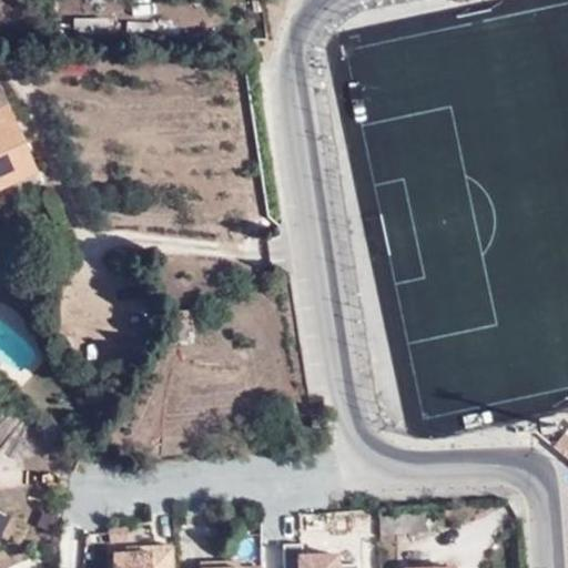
[(0,188),(37,171),(0,90),(0,188)]
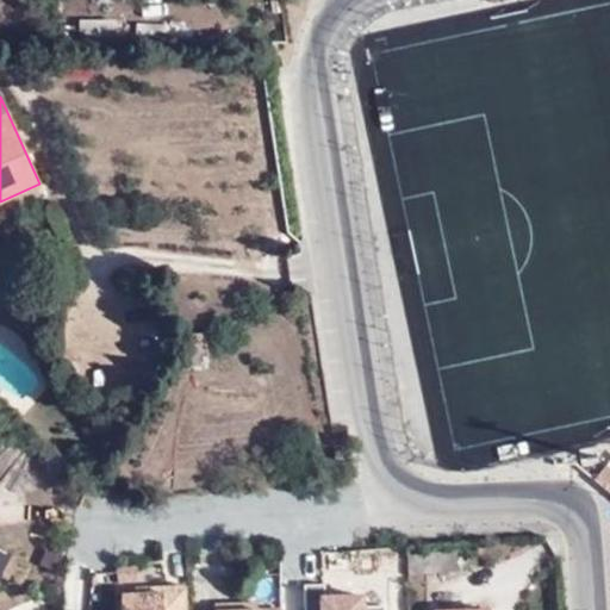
[(205,352),(185,352),(185,363),(205,363),(205,352)]
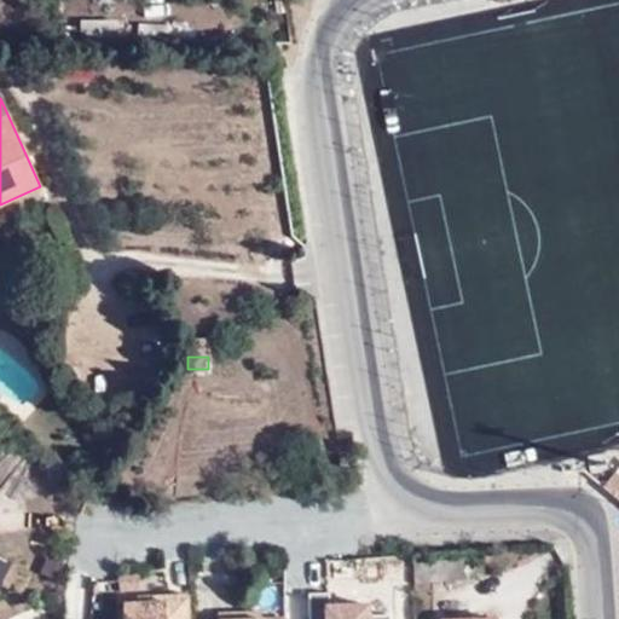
[(583,469),(583,460),(563,460),(562,470),(583,469)]
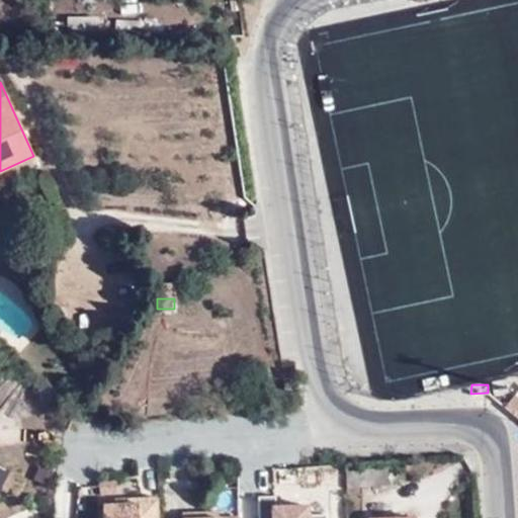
[(390,484),(389,465),(347,468),(348,487),(390,484)]
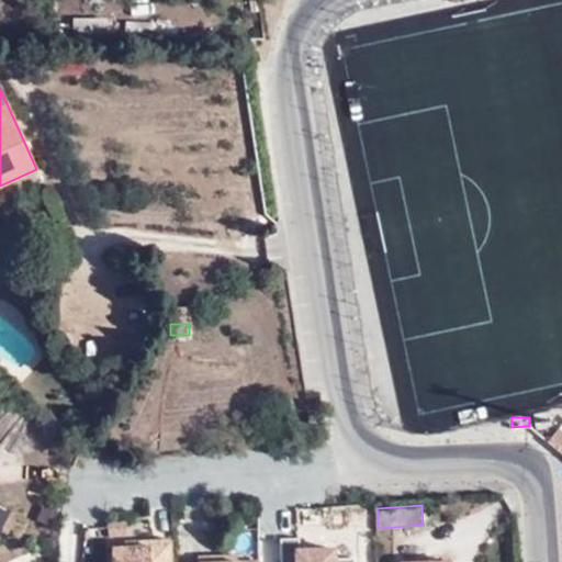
[(341,561),(343,541),(343,531),(343,525),(300,525),(299,561),(341,561)]
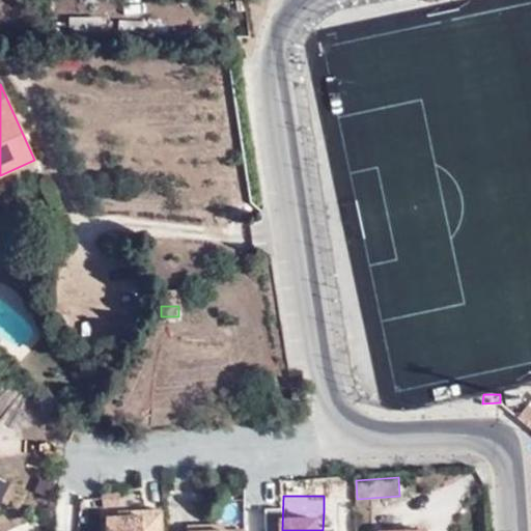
[(162,530),(162,506),(130,508),(130,513),(117,514),(105,515),(105,530),(162,530)]
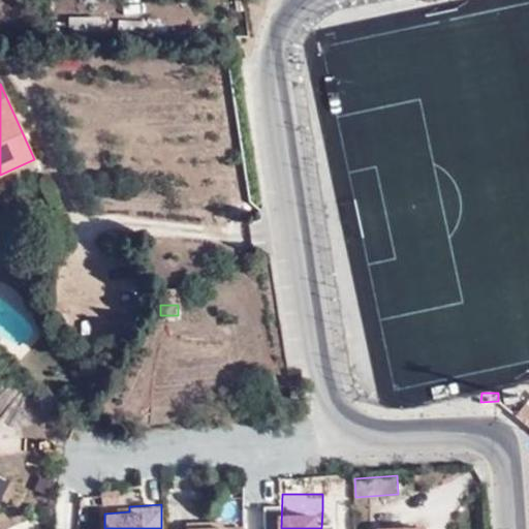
[(42,528),(33,514),(7,528),(42,528)]
